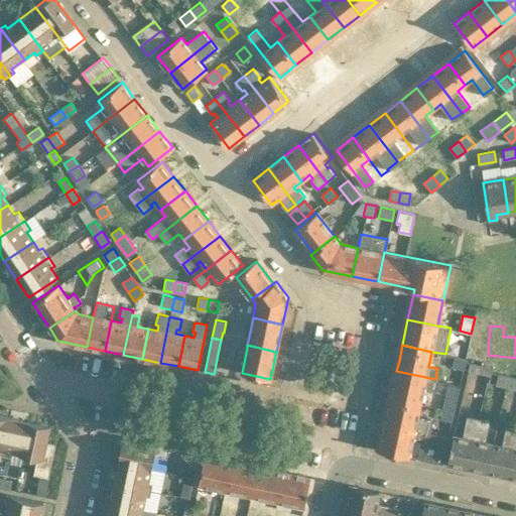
[(466,359),(454,356),(452,368),(464,371),(466,359)]
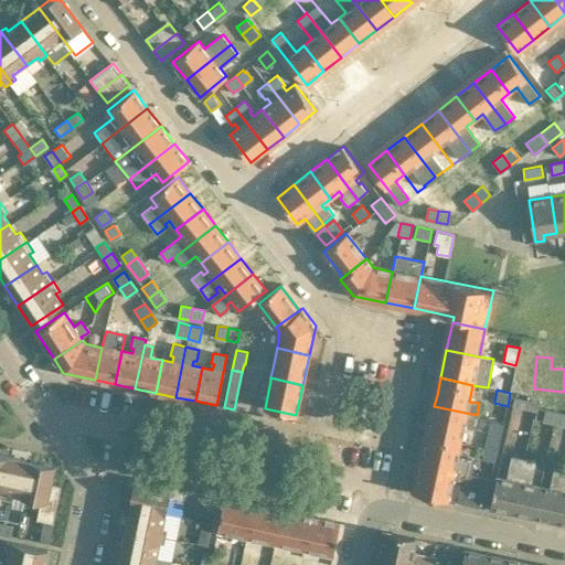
[(434,406),(432,419),(428,435),(460,441),(464,426),(472,428),(475,417),(477,417),(477,415),(434,406)]
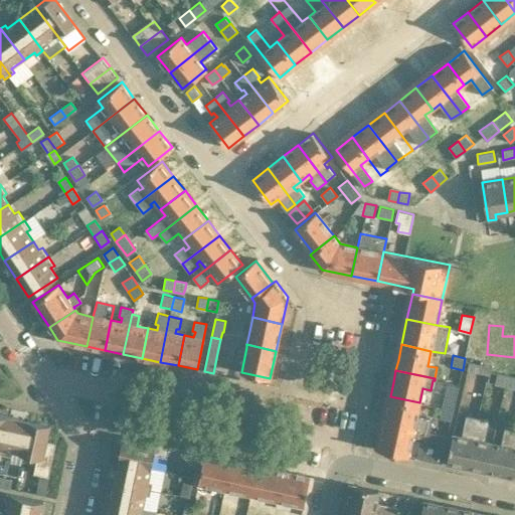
[(514,375),(497,372),(495,384),(514,387),(514,375)]
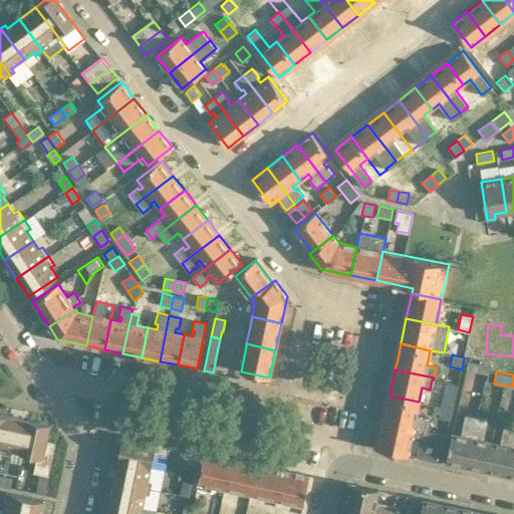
[(447,383),(442,407),(453,409),(458,386),(447,383)]
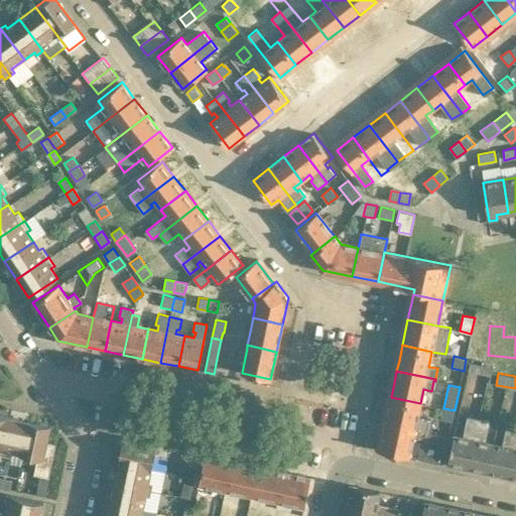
[(391,397),(389,405),(385,423),(429,432),(431,421),(417,418),(420,403),(391,397)]
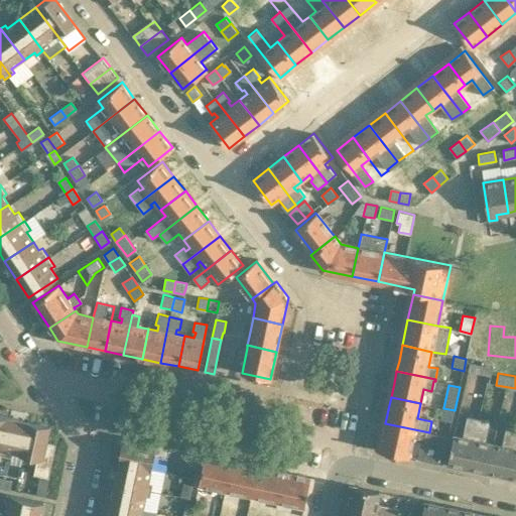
[(443,408),(441,419),(452,422),(455,410),(443,408)]
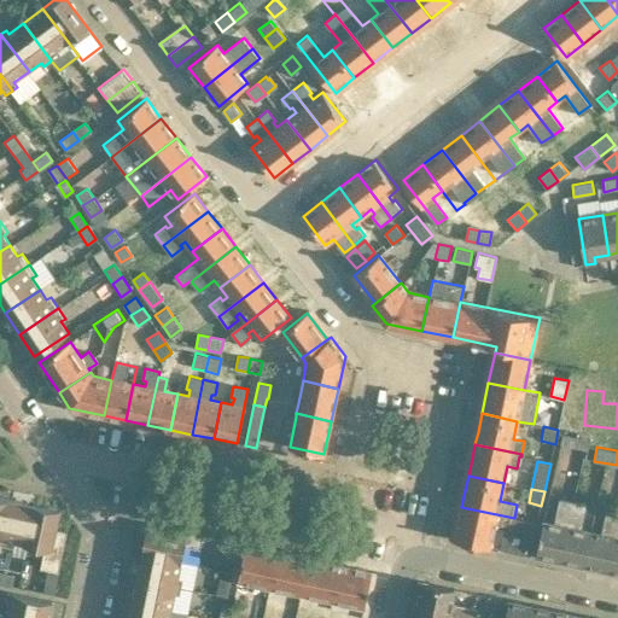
[(0,543),(3,544),(12,500),(0,496),(0,543)]
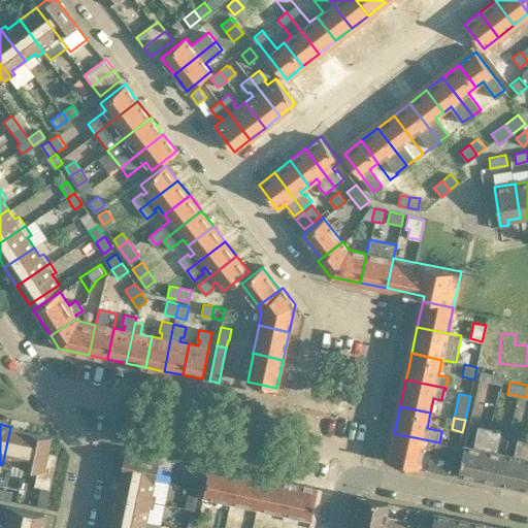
[(24,465),(31,431),(10,427),(2,465),(12,467),(13,463),(24,465)]
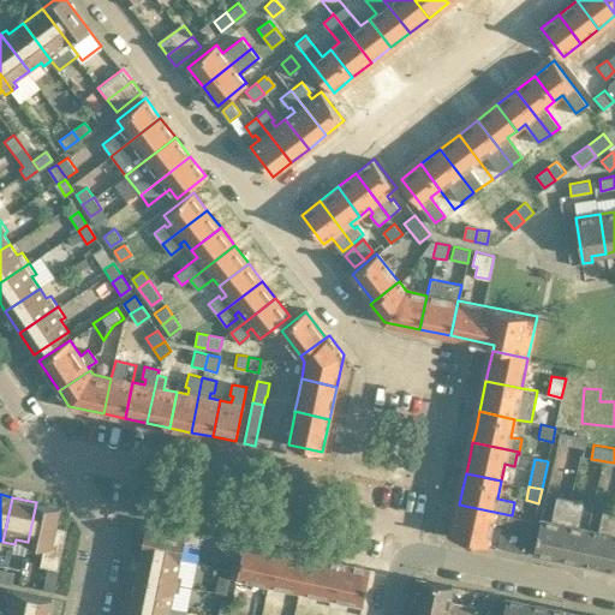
[(60,507),(36,502),(28,542),(45,545),(40,565),(48,566),(43,589),(54,591),(67,529),(57,526),(60,507)]
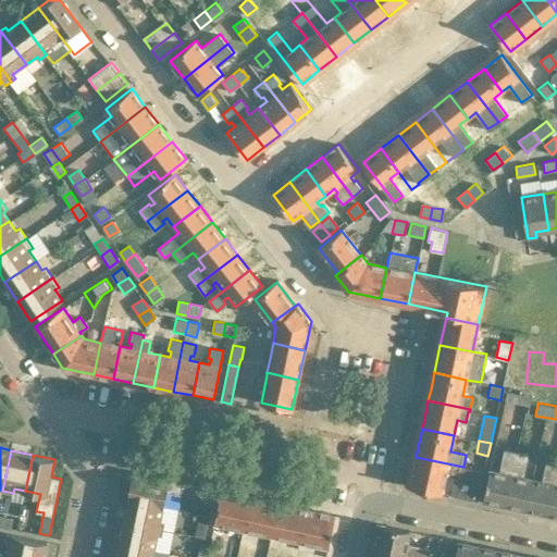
[(416,457),(415,461),(410,485),(442,492),(445,474),(455,477),(450,494),(478,500),(484,471),(463,467),(416,457)]
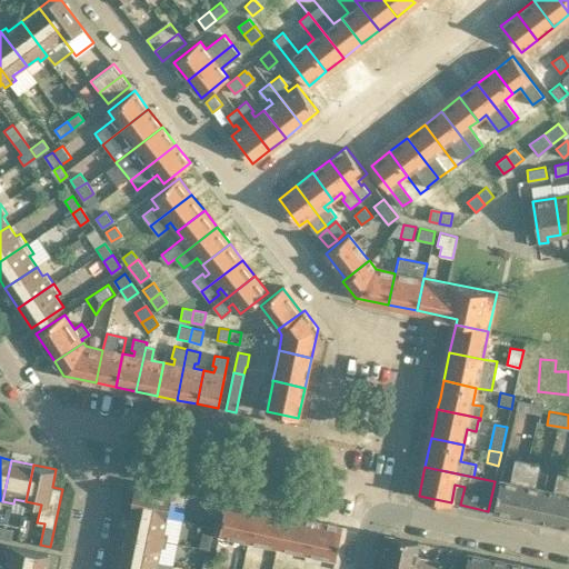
[(183,505),(187,492),(165,488),(163,492),(150,489),(151,485),(140,482),(139,487),(135,486),(131,502),(127,501),(126,508),(168,517),(171,502),(183,505)]
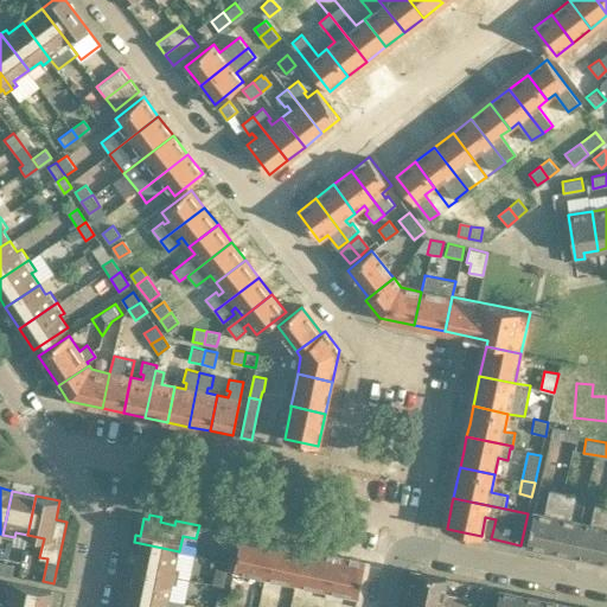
[(231,548),(234,536),(224,534),(221,547),(231,548)]
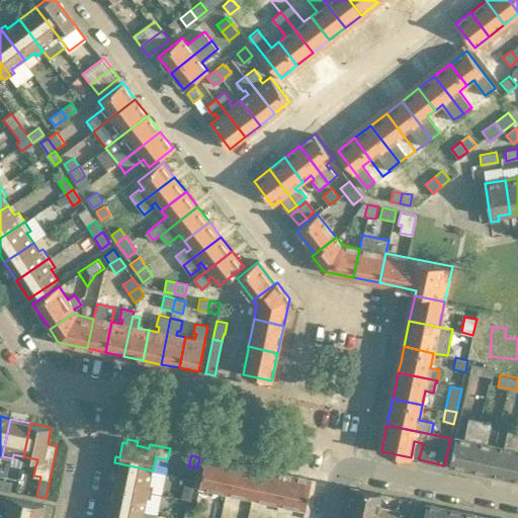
[(227,492),(233,461),(206,456),(200,487),(227,492)]
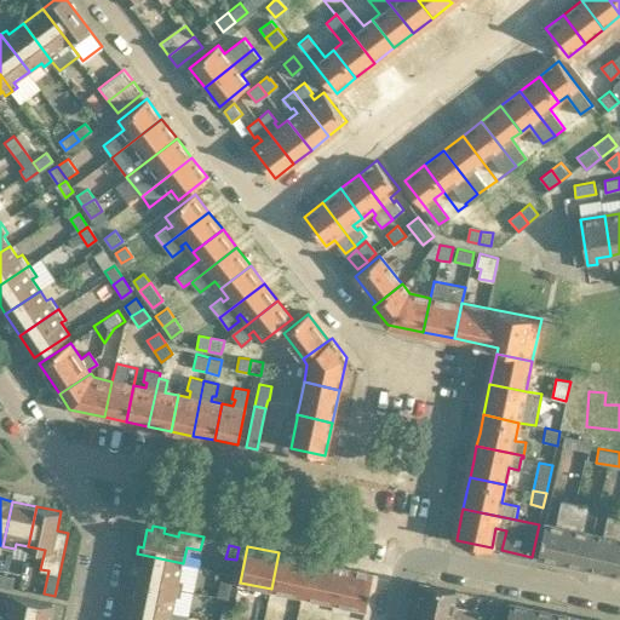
[(303,596),(310,560),(279,552),(271,589),(303,596)]
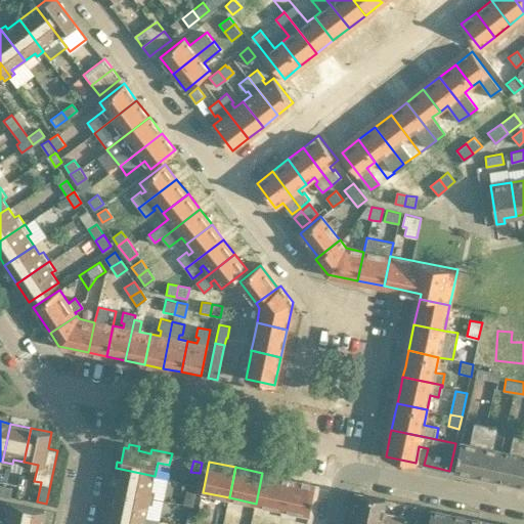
[(151,490),(155,476),(116,468),(114,475),(118,476),(115,489),(155,497),(156,491),(151,490)]
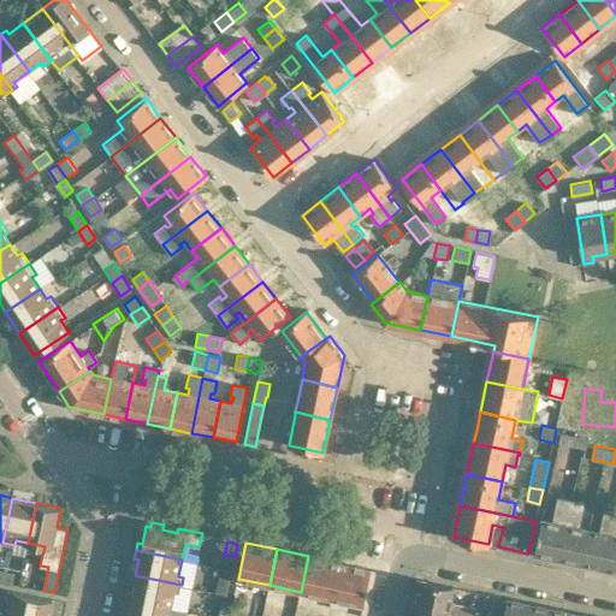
[(332,598),(341,562),(308,556),(301,592),(332,598)]
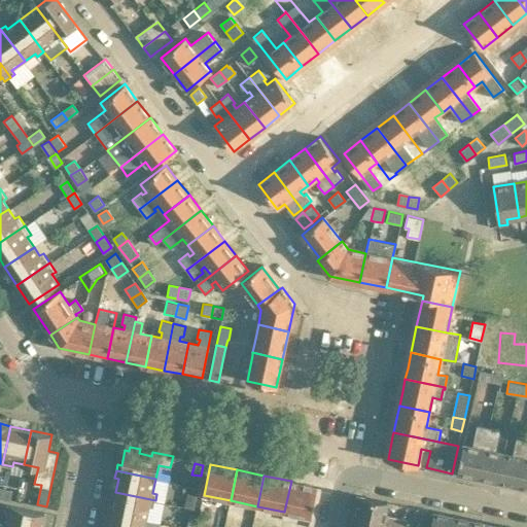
[(318,487),(291,481),(284,512),(311,518),(318,487)]
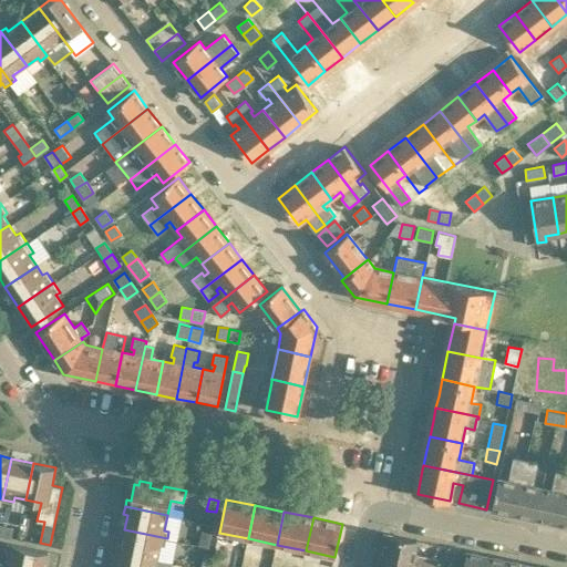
[(12,527),(0,525),(0,536),(10,538),(12,527)]
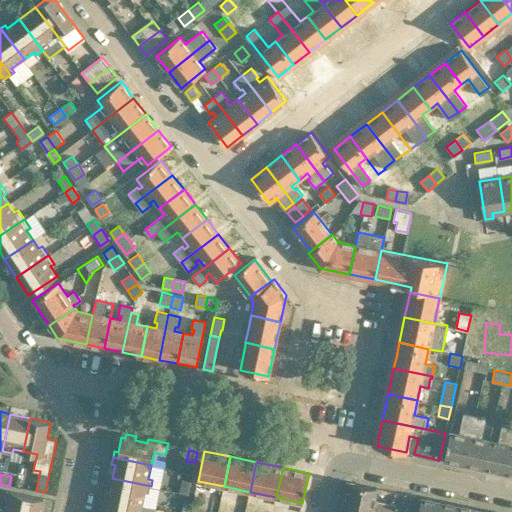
[(145,492),(149,493),(151,486),(112,478),(110,492),(106,491),(104,497),(143,505),(145,492)]
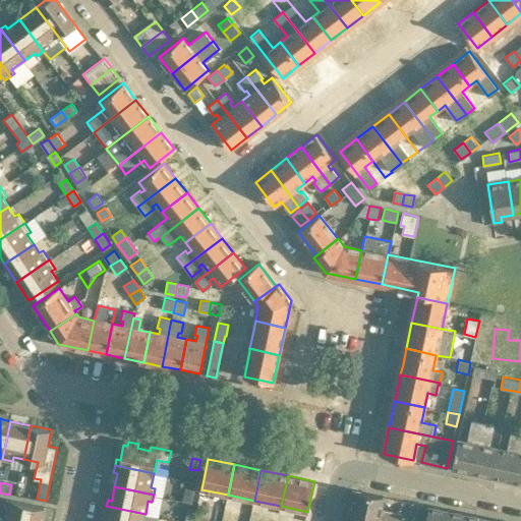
[(184,487),(182,501),(191,502),(194,488),(184,487)]
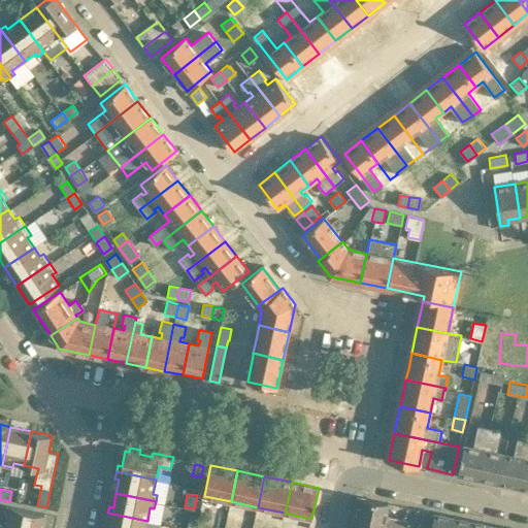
[(387,515),(390,503),(358,496),(354,520),(391,527),(405,527),(408,519),(387,515)]
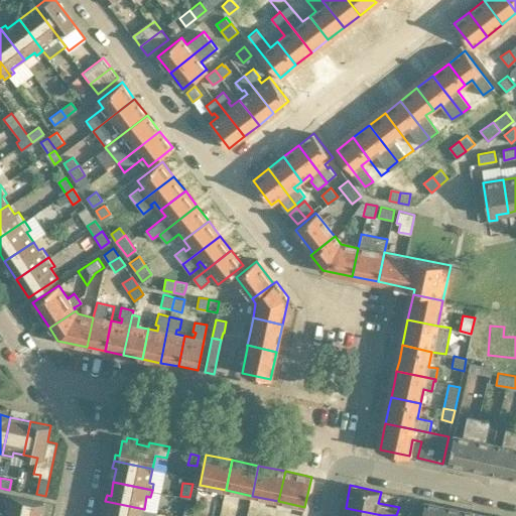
[(40,515),(43,502),(6,494),(4,502),(8,503),(6,515),(40,515)]
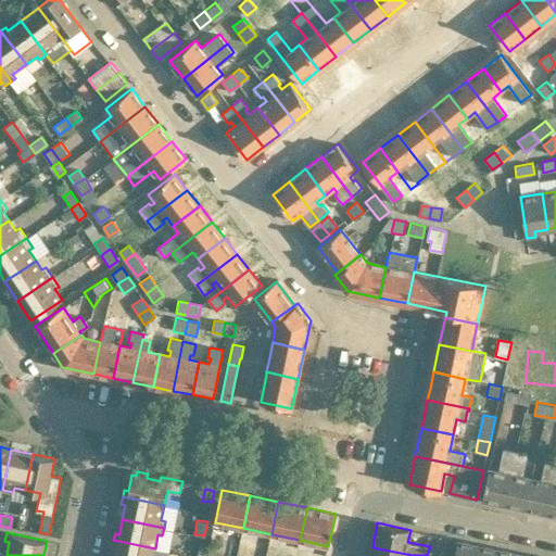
[(449,550),(452,538),(439,535),(437,547),(449,550)]
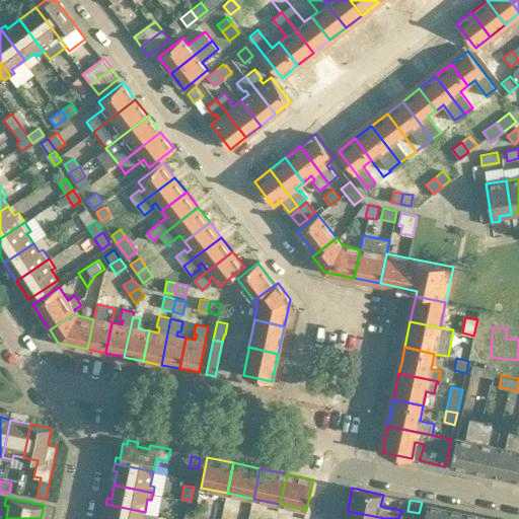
[(143,518),(145,512),(105,504),(104,511),(108,512),(106,518),(143,518)]
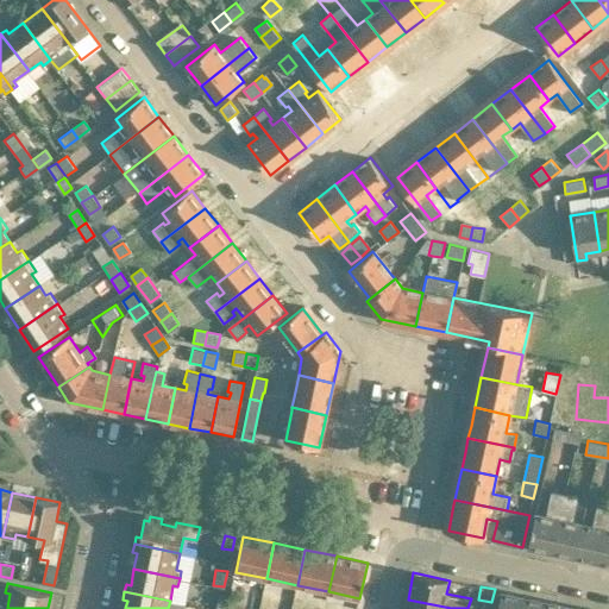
[(520,608),(523,596),(502,591),(497,608),(520,608)]
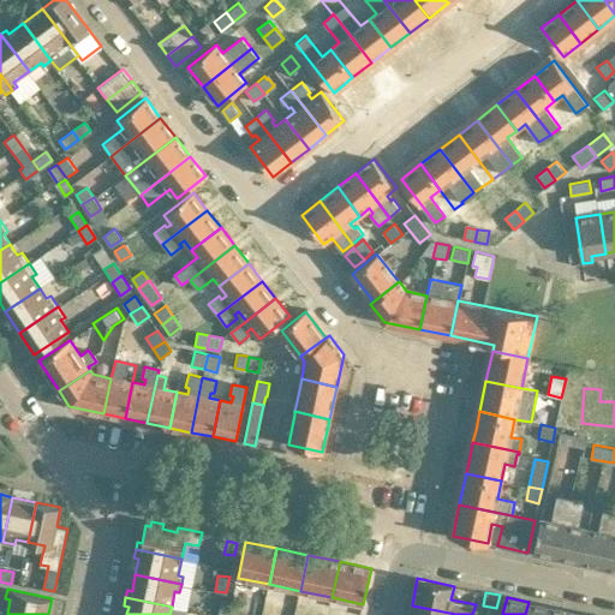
[(228,614),(231,603),(220,601),(216,614),(228,614)]
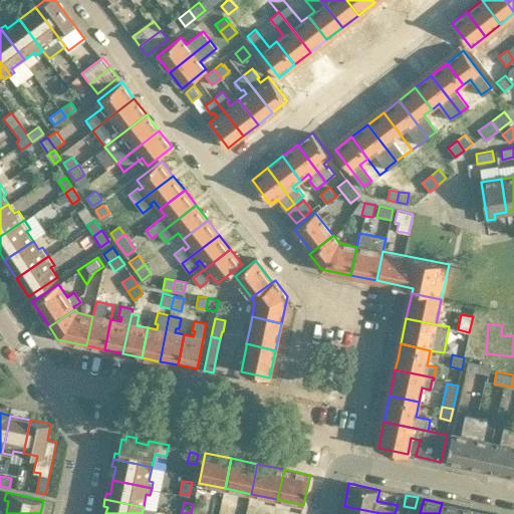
[(458,513),(460,507),(442,503),(439,513),(458,513)]
